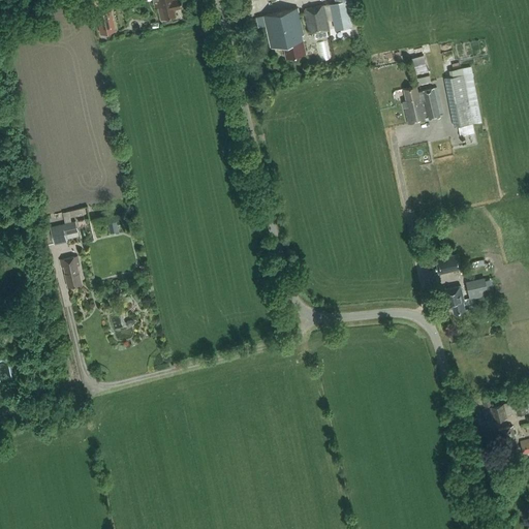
[(174,9),(182,7),(181,0),(153,0),(155,8),(158,7),(161,19),(176,17),(174,9)]
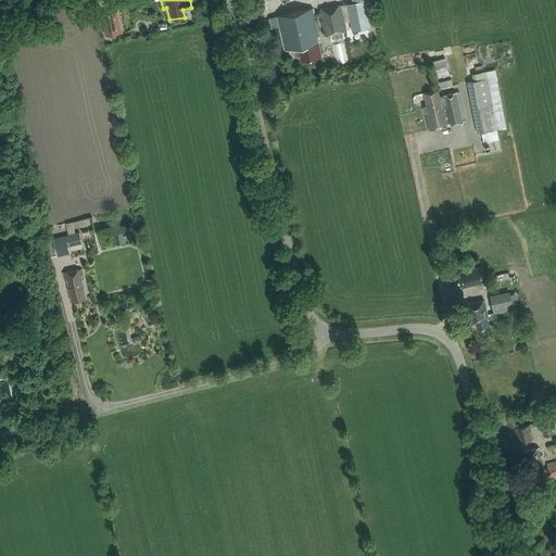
[(365,0),(363,0),(348,3),(353,30),(371,26),(365,0)]
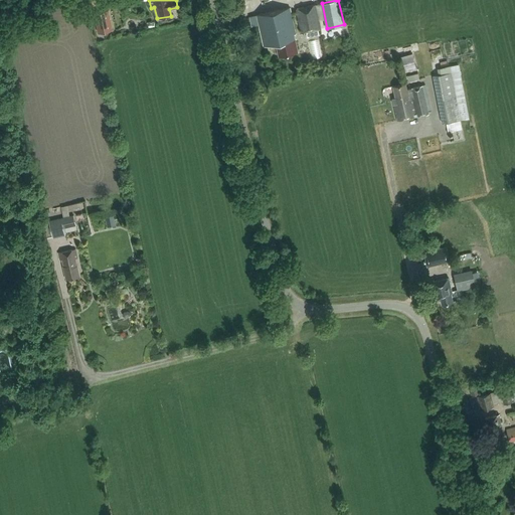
[(301,33),(305,32),(320,28),(314,4),(295,8),(301,33)]
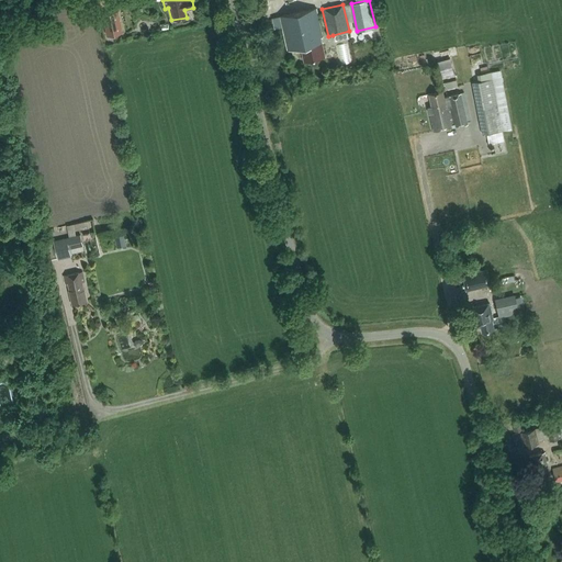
[(303,62),(325,56),(321,37),(323,37),(316,8),(273,18),(277,29),(283,27),(288,51),(301,47),(303,62)]
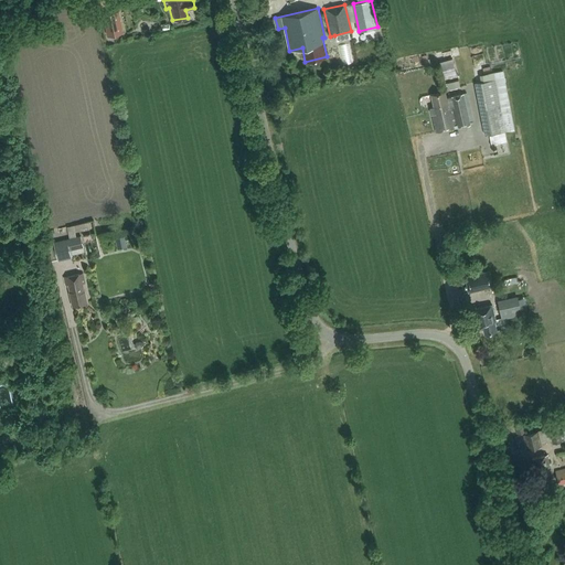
[(107,35),(123,32),(118,10),(102,14),(107,35)]
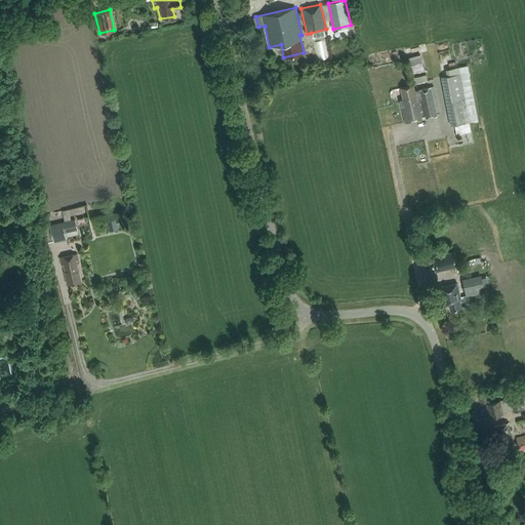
[(407,55),(412,73),(425,69),(419,52),(407,55)]
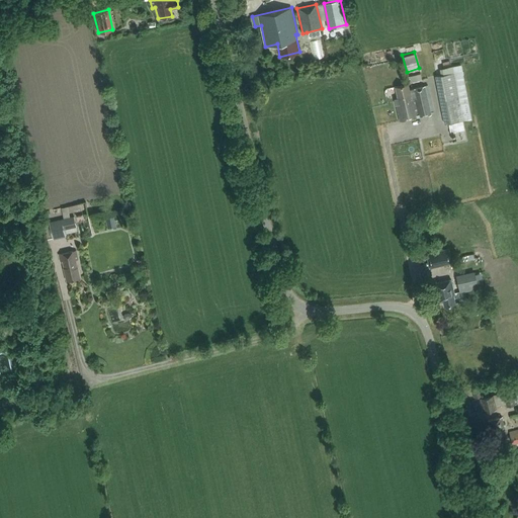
[(444,123),(462,120),(452,66),(440,69),(441,75),(435,76),(444,123)]
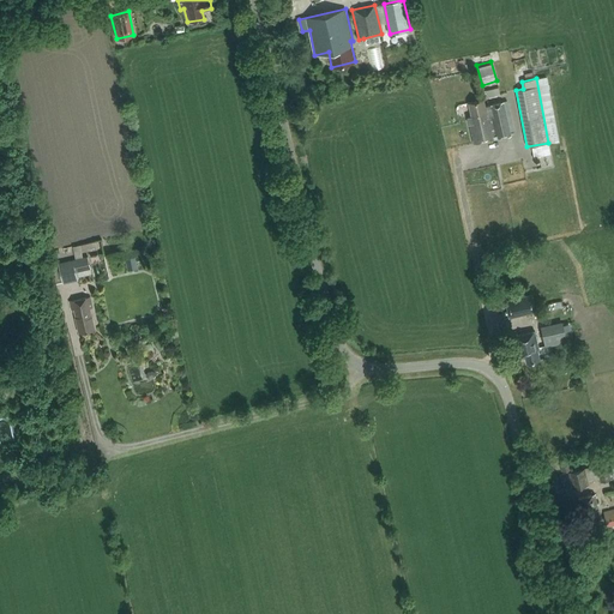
[(483,88),(486,96),(500,94),(498,84),(483,88)]
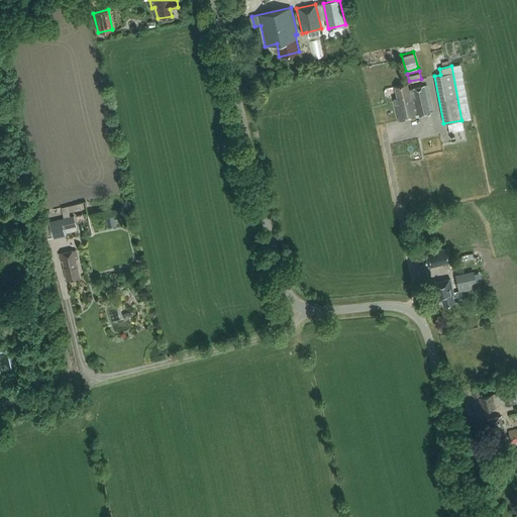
[(424,85),(408,89),(407,84),(394,87),(396,97),(394,98),(399,120),(431,114),(426,93),(424,85)]
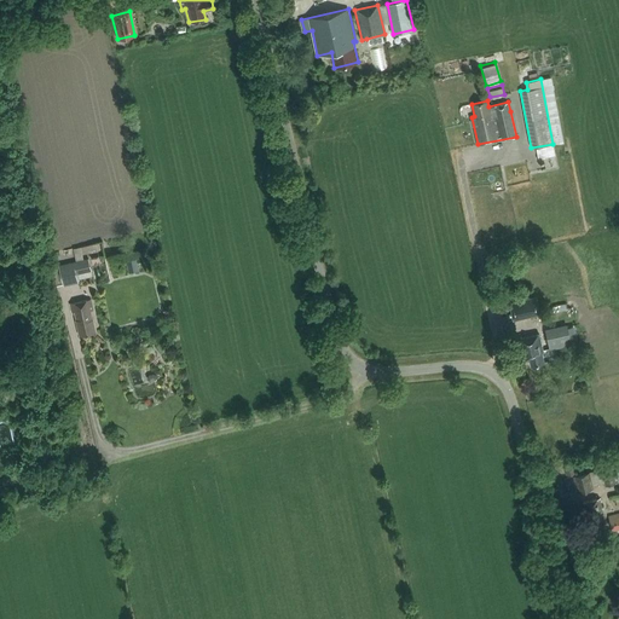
[(59,265),(63,284),(64,285),(79,282),(75,268),(91,265),(88,258),(59,265)]
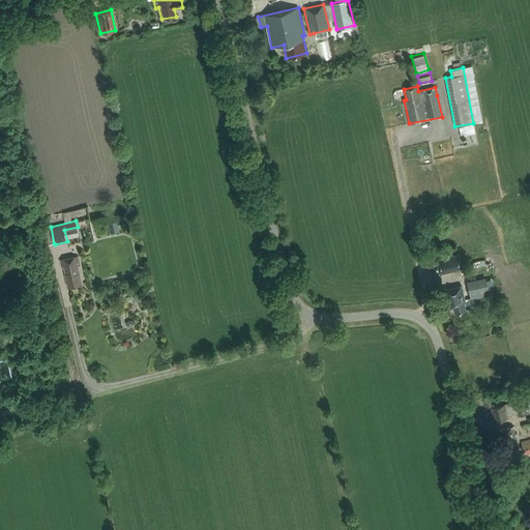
[(116,221),(109,223),(111,232),(118,230),(116,221)]
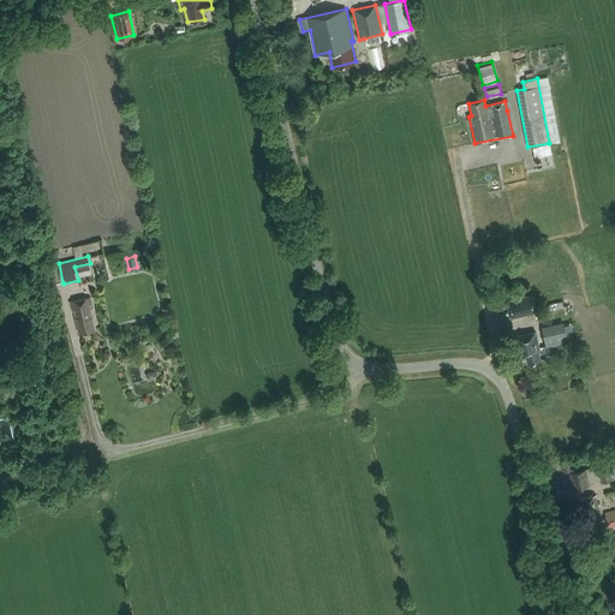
[(509,318),(537,312),(533,294),(506,300),(509,318)]
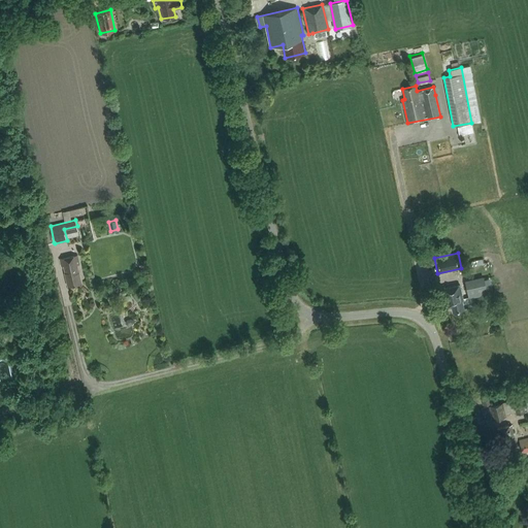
[(77,265),(78,264),(77,256),(73,257),(64,259),(60,260),(62,265),(63,265),(66,273),(68,287),(81,283),(77,265)]
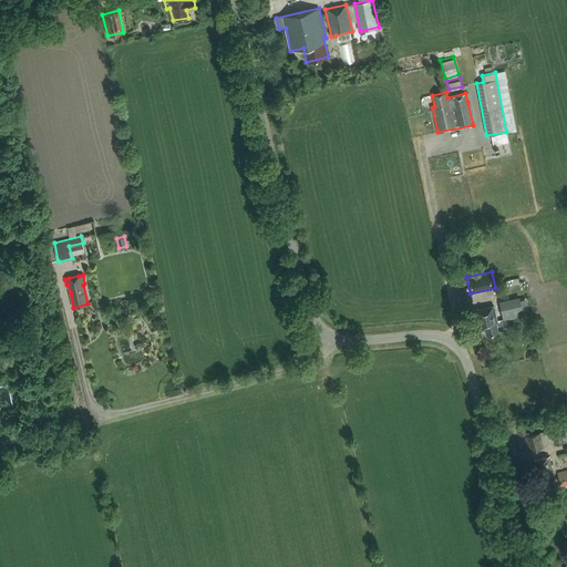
[(524,316),(519,297),(500,301),(504,320),(524,316)]
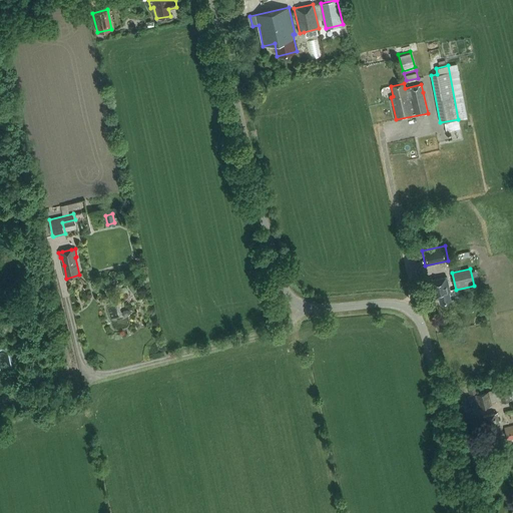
[(431,281),(436,299),(438,299),(440,304),(451,301),(449,292),(450,292),(447,277),(431,281)]
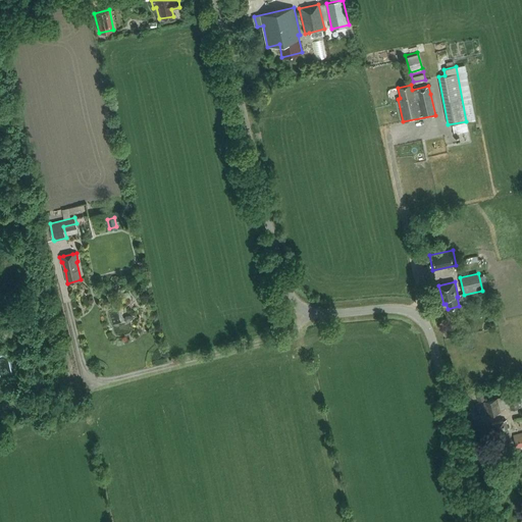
[(506,388),(507,393),(511,409),(519,407),(514,386),(506,388)]
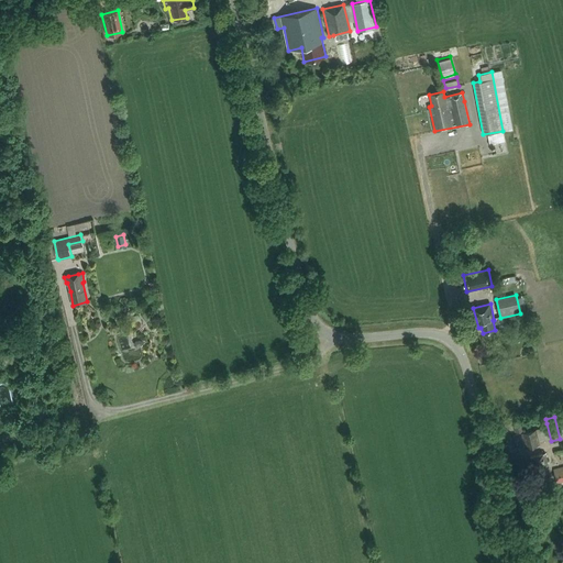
[(525,448),(540,443),(537,430),(521,433),(525,448)]
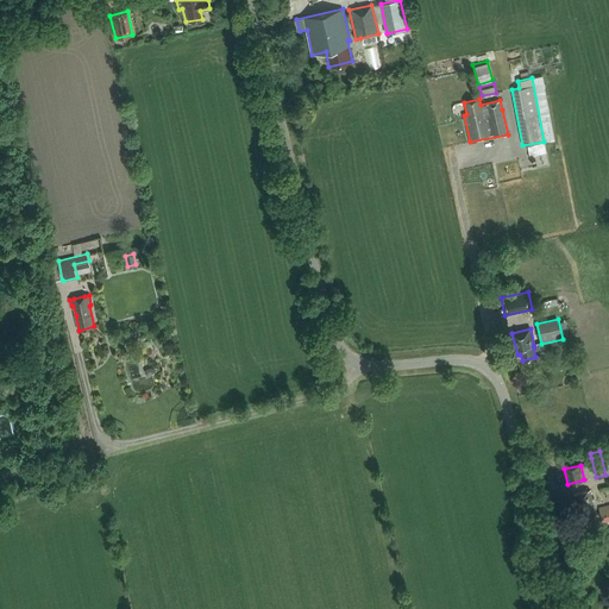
[(592,515),(596,514),(590,490),(588,490),(576,493),(576,494),(573,494),(579,519),(583,519),(584,522),(594,520),(592,515)]
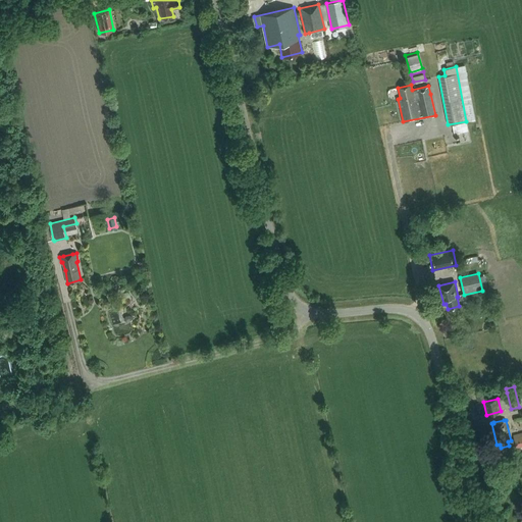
[(521,446),(521,432),(513,434),(516,448),(521,446)]
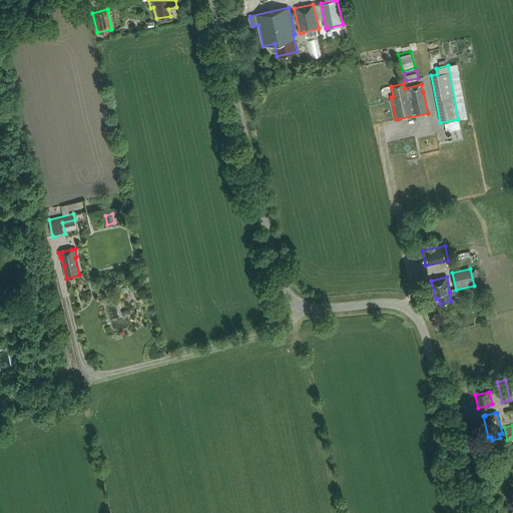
All buildings are outlined.
